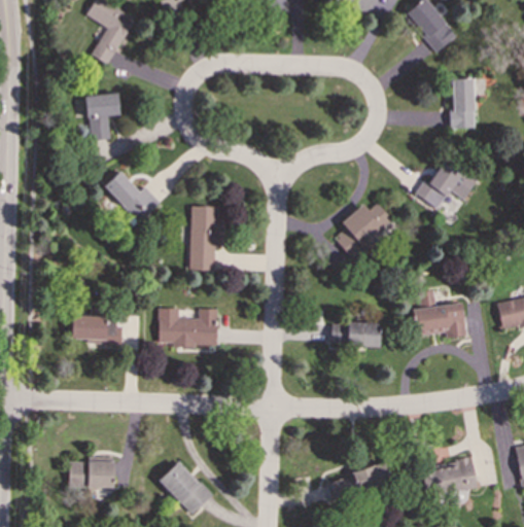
[(108,64),(135,18),(104,0),(95,0),(86,15),(107,27),(92,55),(108,64)]
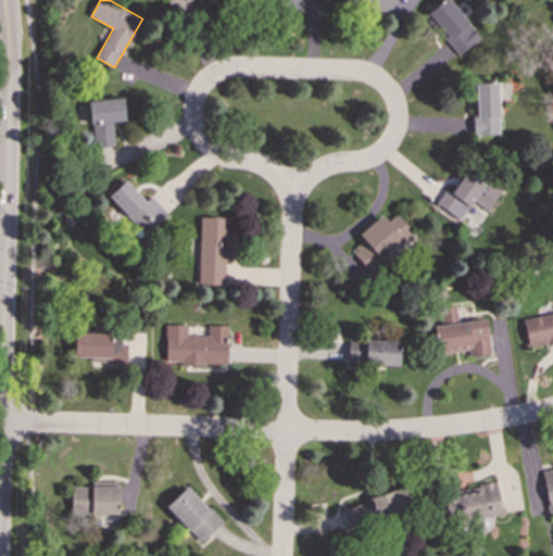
[(170,0),(174,11),(196,3),(193,0),(170,0)]
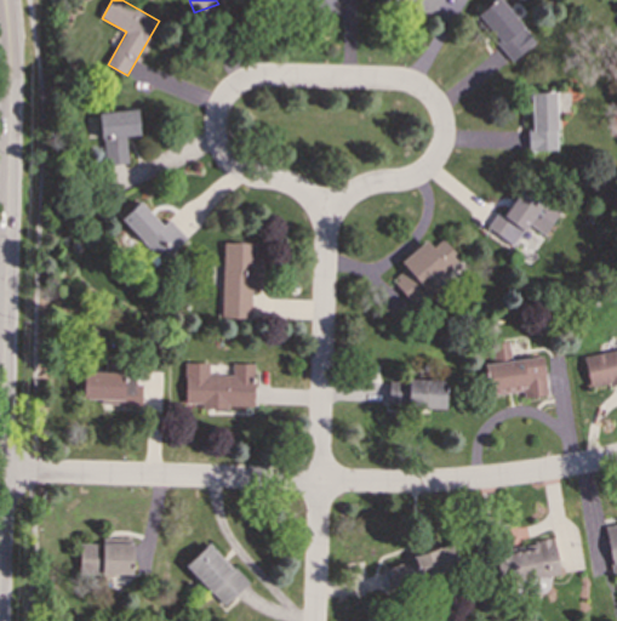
[(413,0),(413,12),(440,11),(439,0),(413,0)]
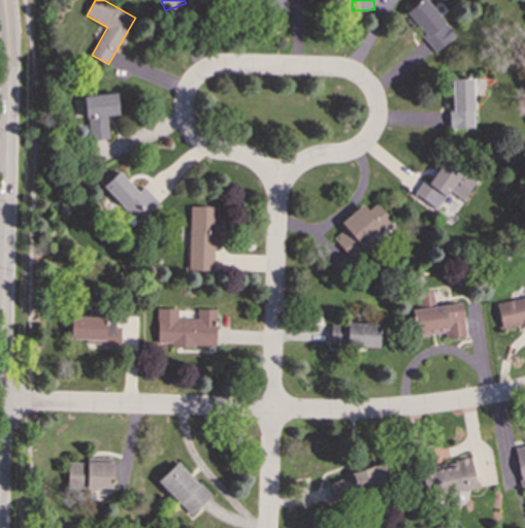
[(420,0),(405,14),(438,52),(458,35),(426,0),(420,0)]
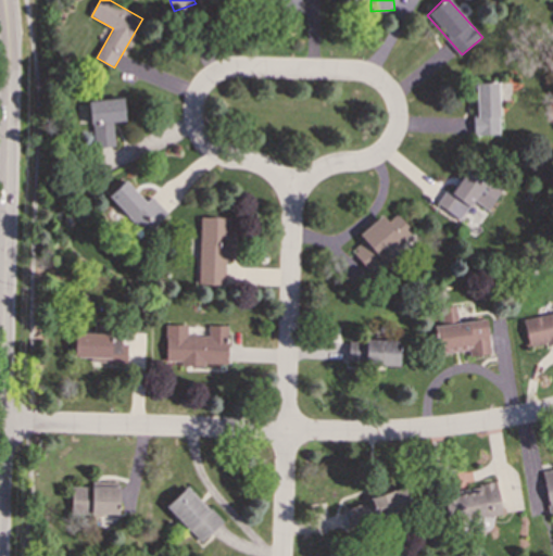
[(476,84),(477,136),(501,135),(500,83),(476,84)]
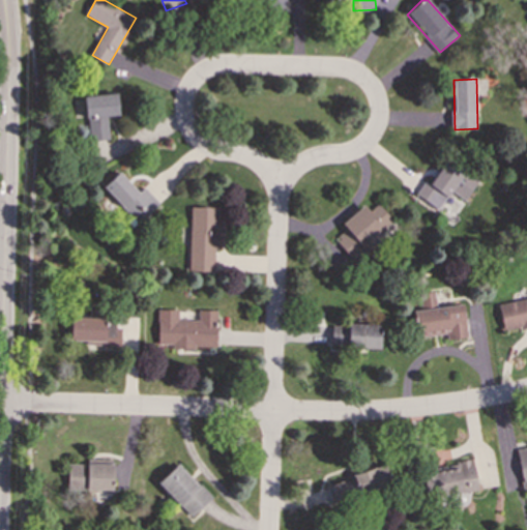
[(88,95),(90,141),(111,140),(110,116),(120,115),(119,93),(88,95)]
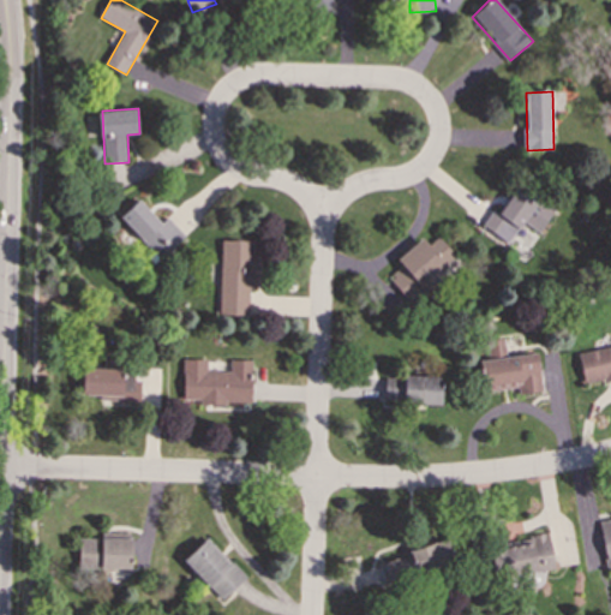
[(558,204),(521,181),(502,214),(495,209),(484,227),(510,243),(523,222),(541,233),(558,204)]
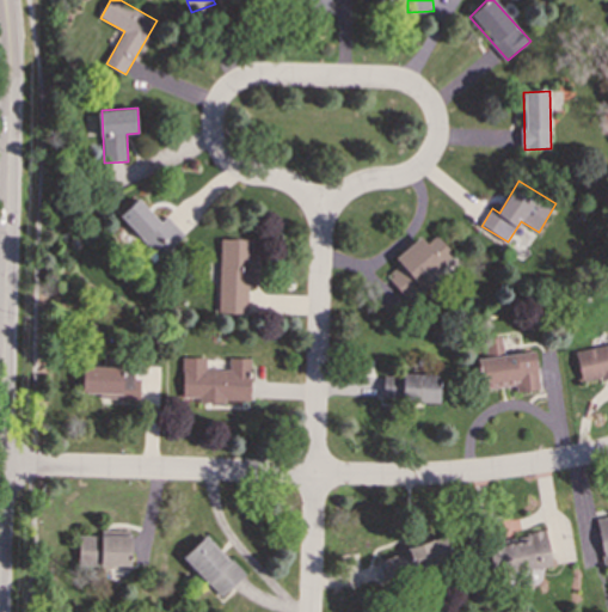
[(161,221),(140,197),(121,215),(161,258),(186,234),(169,215),(161,221)]
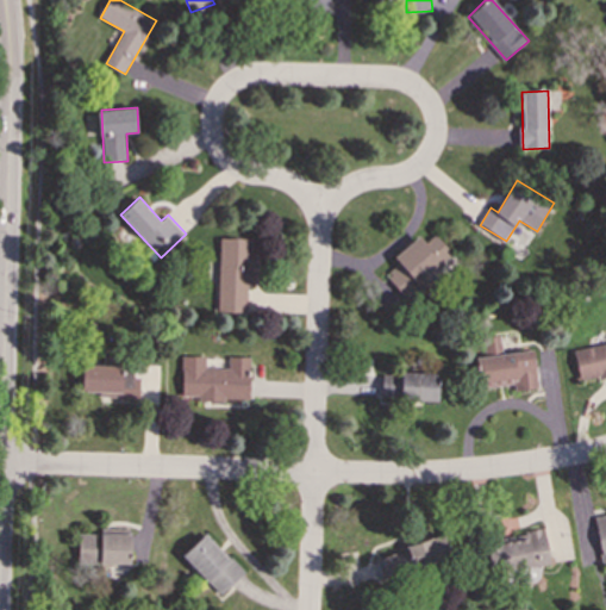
[(420,236),(395,257),(401,265),(387,277),(408,300),(457,257),(437,234),(426,243),(420,236)]
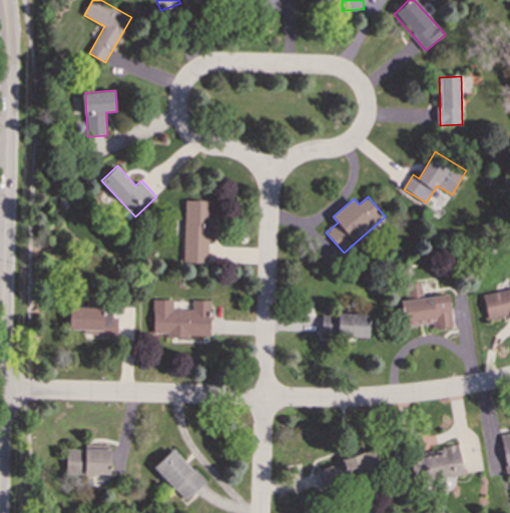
[(214,241),(214,200),(185,200),(184,264),(208,265),(209,241),(214,241)]
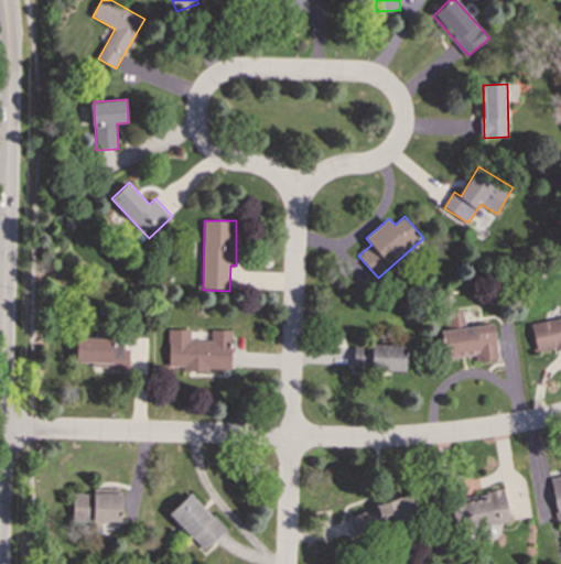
[(495,323),(467,326),(465,310),(448,312),(450,329),(441,331),(444,358),(477,355),(477,361),(499,359),(495,323)]
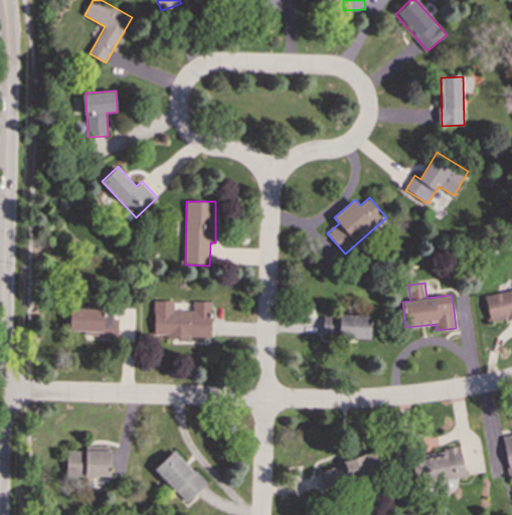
[(511,289),(486,294),(491,322),(511,318),(511,289)]
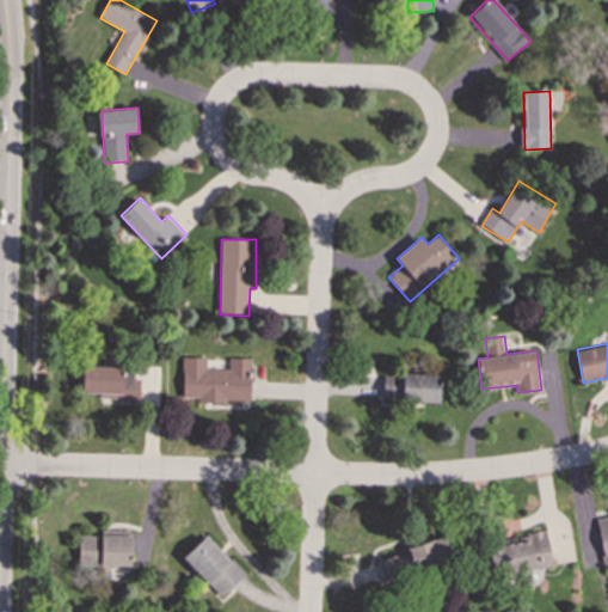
[(252,402),(252,357),(231,357),(231,369),(208,369),(208,357),(184,357),(184,398),(201,398),(201,401),(252,402)]
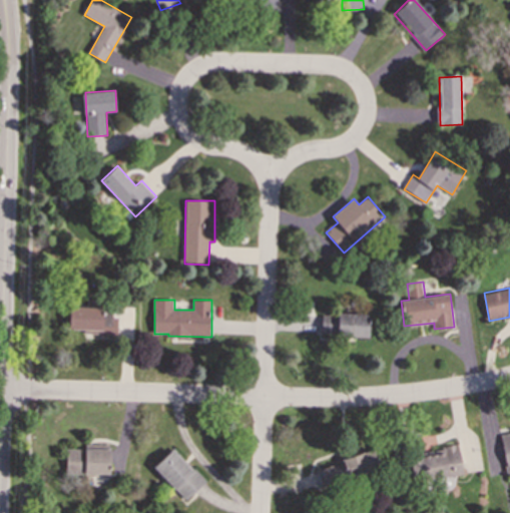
[(119,335),(119,317),(113,317),(113,309),(71,308),(70,333),(119,335)]
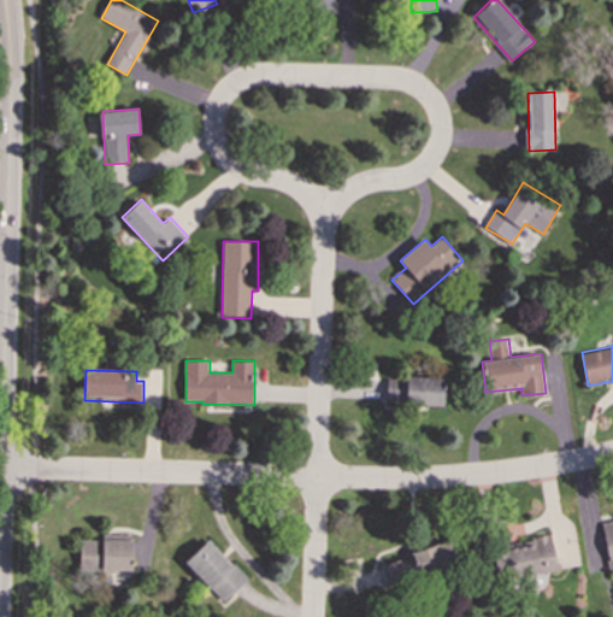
[(444,405),(444,378),(388,377),(388,404),(444,405)]
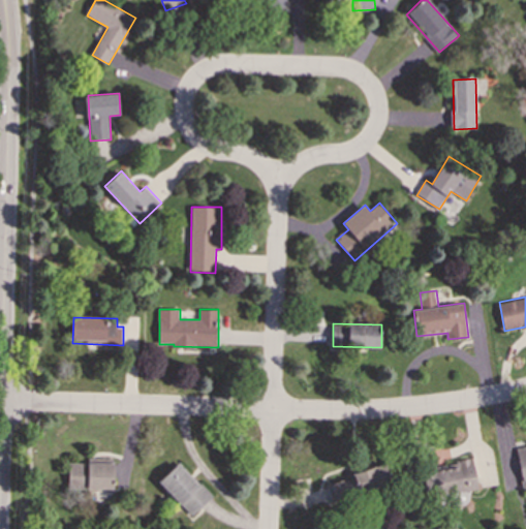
[(525,445),(517,446),(524,489),(525,489),(525,445)]
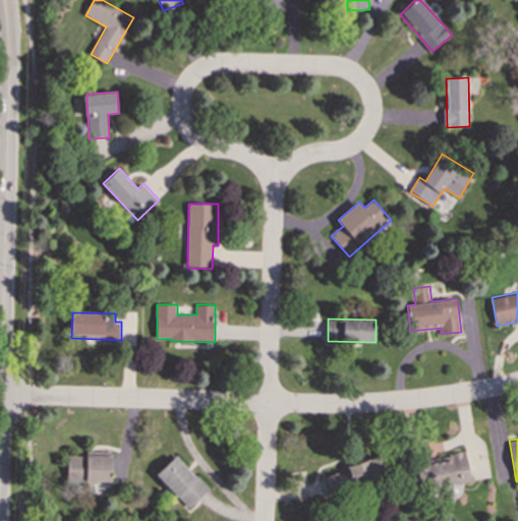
[(471,481),(467,454),(415,461),(419,488),(471,481)]
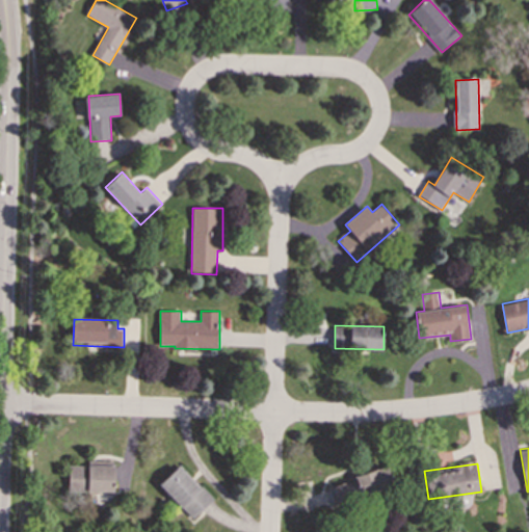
[(214,501),(181,464),(160,484),(193,520),(214,501)]
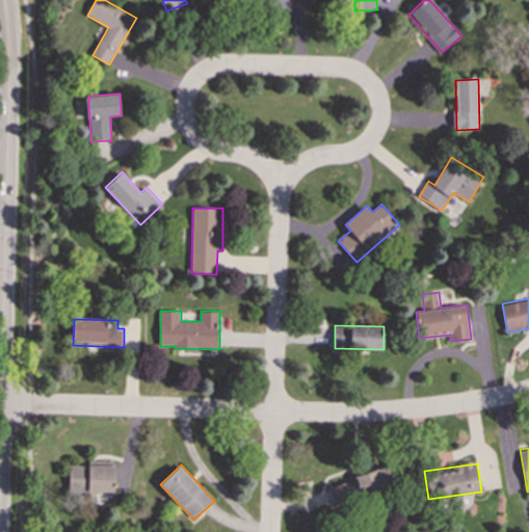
[(115,467),(71,466),(70,491),(114,493),(115,467)]
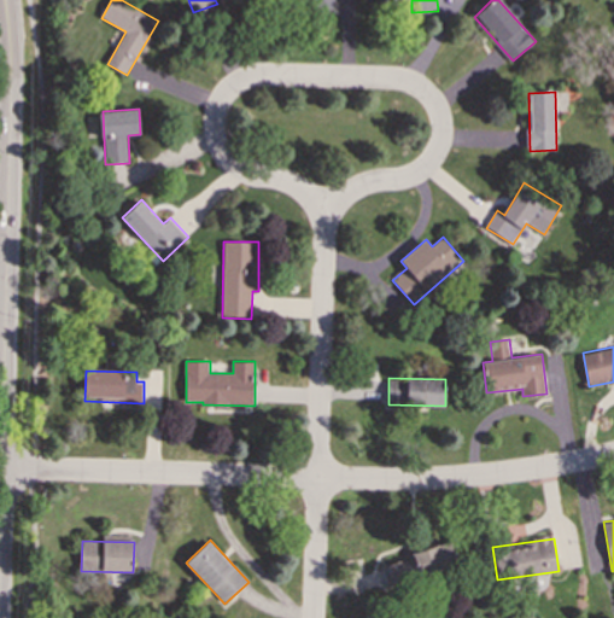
[(369,566),(374,587),(384,584),(385,588),(460,569),(454,546),(369,566)]
